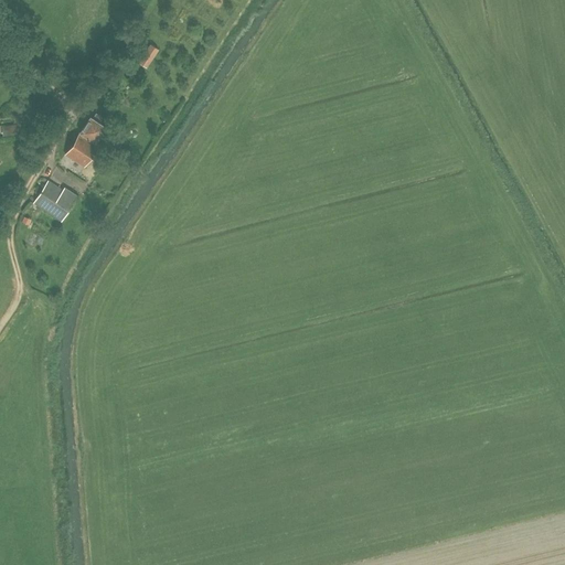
[(150,43),(138,62),(148,68),(160,49),(150,43)]
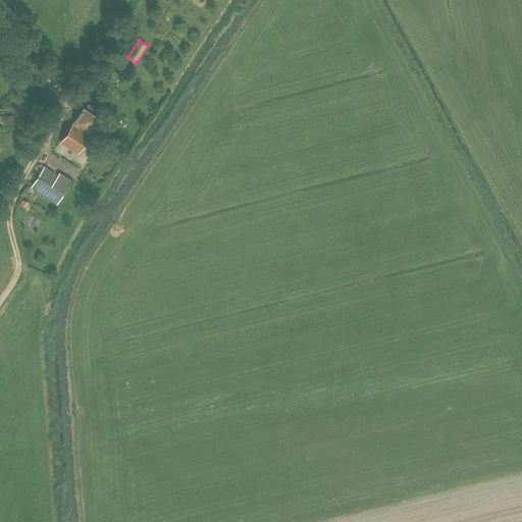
[(77,154),(92,133),(90,132),(95,123),(93,121),(97,116),(84,108),(61,143),(77,154)]
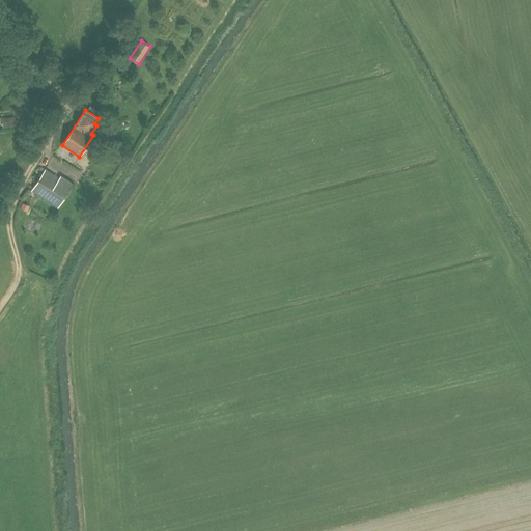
[(15,116),(2,118),(3,128),(16,127),(15,116)]
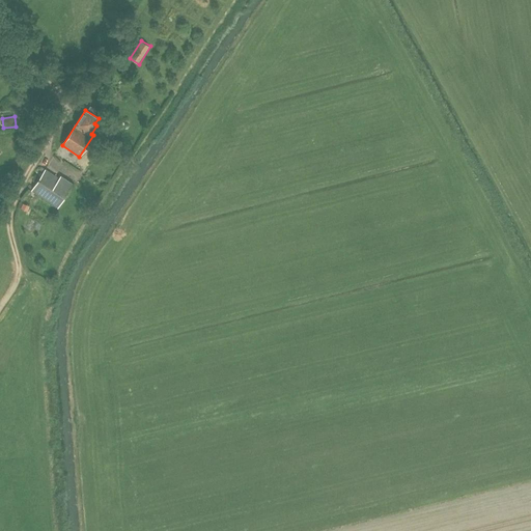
[(46,200),(58,210),(75,184),(61,174),(58,178),(46,169),(31,191),(46,200)]
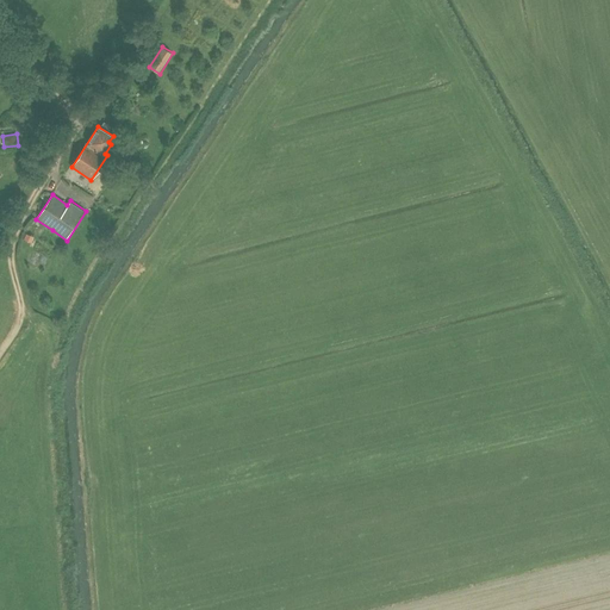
[(44,247),(36,266),(45,271),(54,250),(44,247)]
